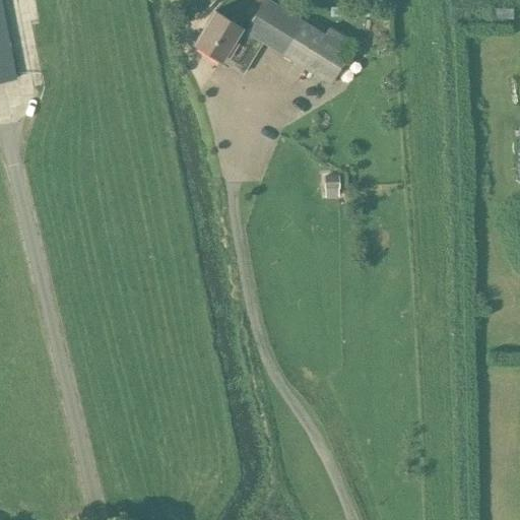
[(0,0),(0,82),(17,79),(1,0),(0,0)]
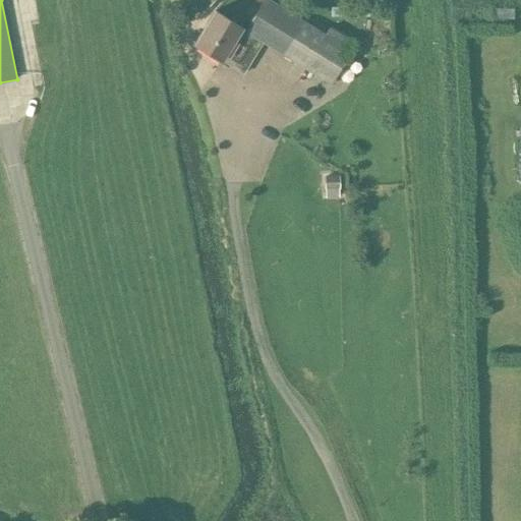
[(187,0),(201,13),(214,0),(187,0)]
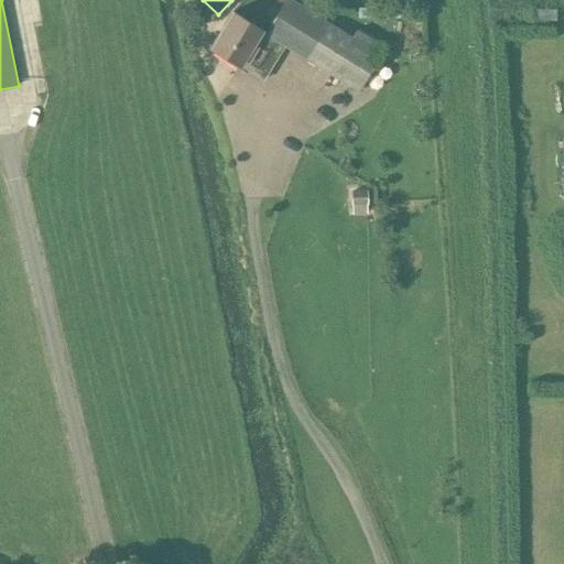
[(286,0),(266,35),(261,33),(262,30),(235,12),(213,49),(240,65),(242,61),(266,75),(285,45),(358,90),(384,47),(358,31),(354,39),(291,0),(286,0)]
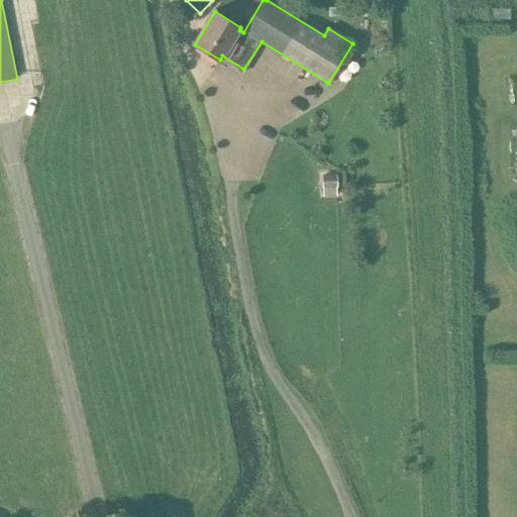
[(488,18),(509,19),(509,9),(488,8),(488,18)]
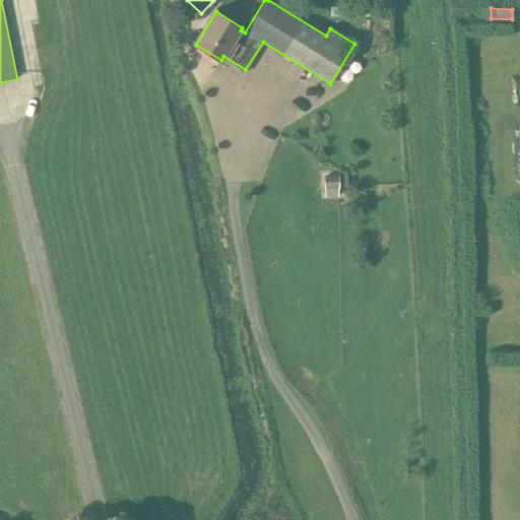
[(338,176),(323,176),(324,189),(325,189),(325,198),(338,198),(338,189),(338,176)]
